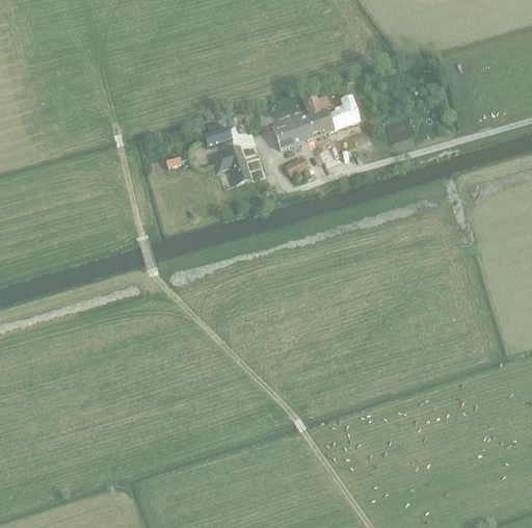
[(300,119),(272,128),(280,149),(308,139),(339,128),(340,129),(343,127),(343,126),(345,126),(363,120),(360,112),(353,95),(342,99),(343,105),(337,107),(338,109),(329,111),(328,109),(331,108),(327,95),(318,98),(317,95),(304,100),(309,112),(310,115),(300,119)]
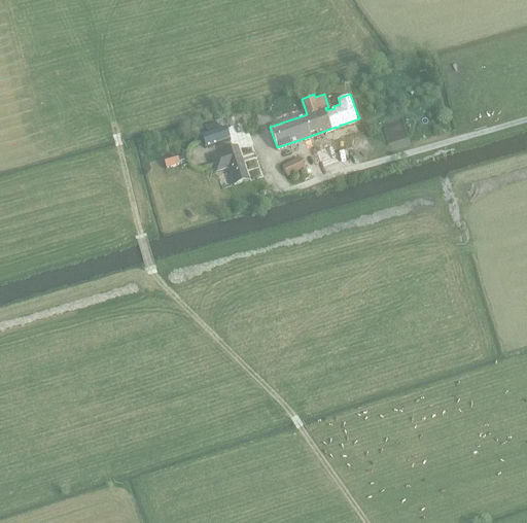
[(225,124),(201,133),(205,144),(230,136),(225,124)]
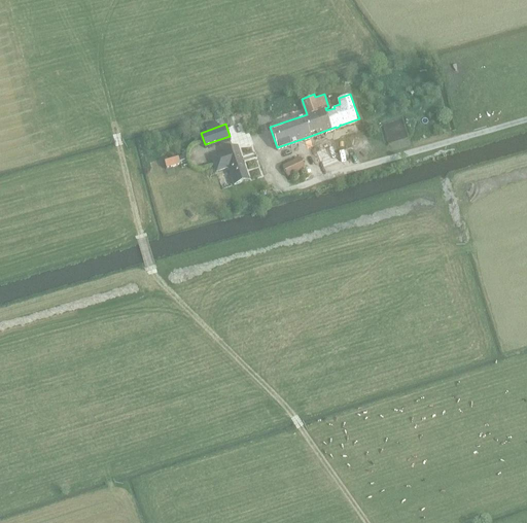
[(341,157),(332,137),(313,145),(316,152),(321,165),(341,157)]
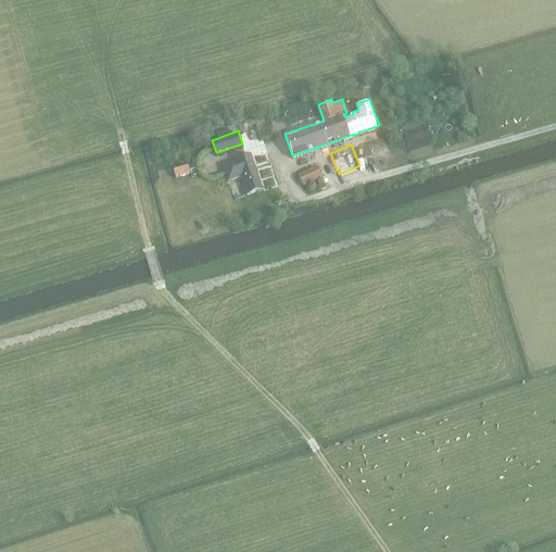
[(242,174),(248,192),(263,187),(251,152),(236,158),(237,159),(224,163),(229,178),(242,174)]
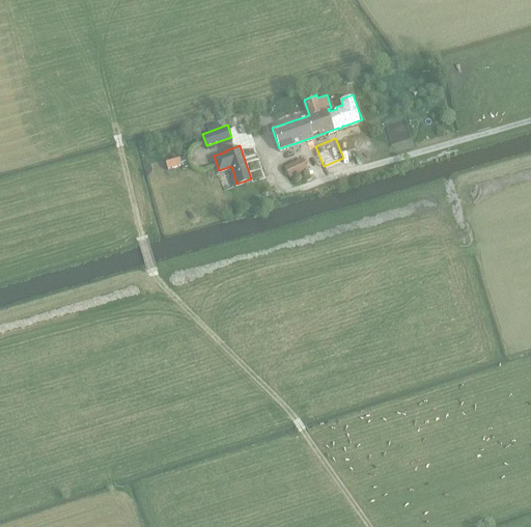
[(315,164),(319,163),(314,148),(310,150),(315,164)]
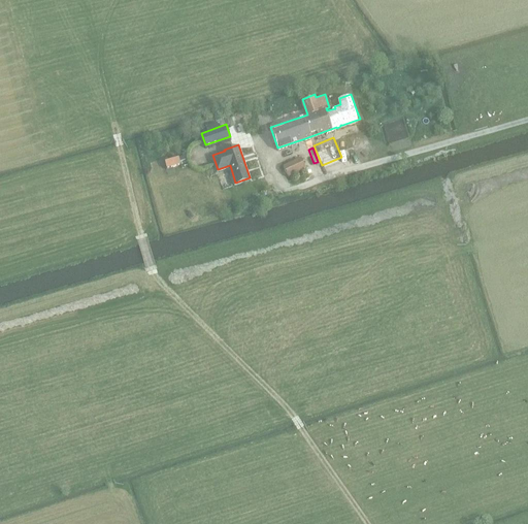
[(178,155),(164,160),(166,166),(180,162),(178,155)]
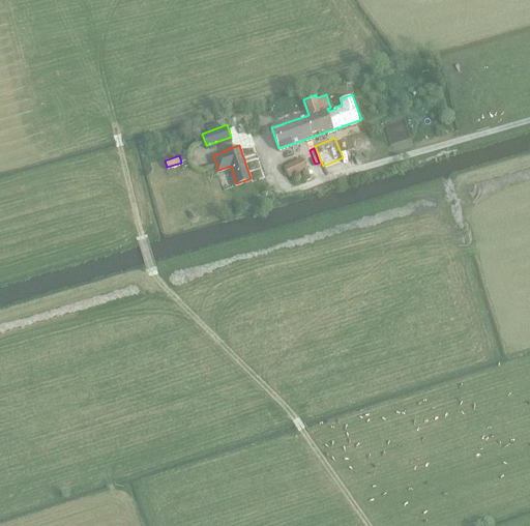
[(302,156),(285,165),(290,176),(307,168),(302,156)]
